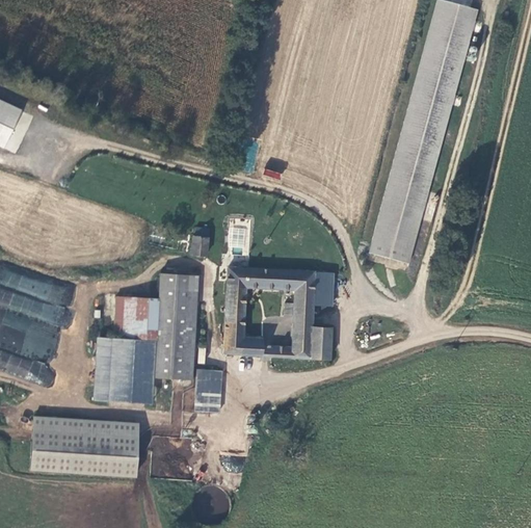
[(442,0),(371,253),(408,263),(479,10),(442,0)]
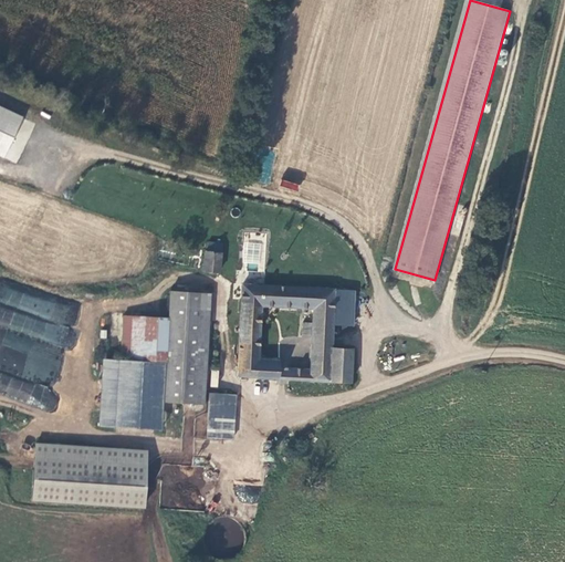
[(271,168),(261,167),(259,187),(269,188),(271,168)]
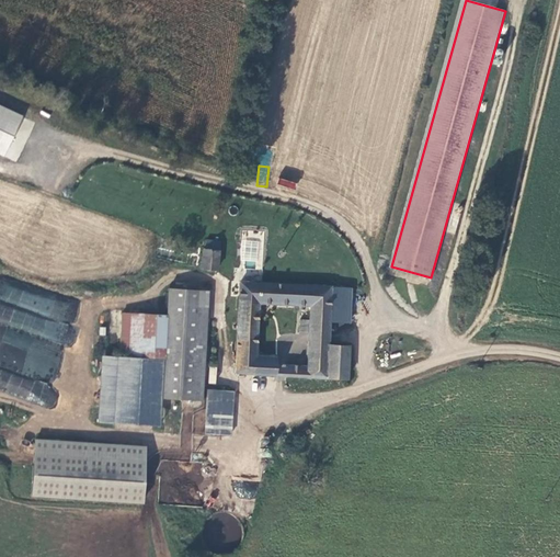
[(278,182),(276,190),(294,194),(296,188),(278,182)]
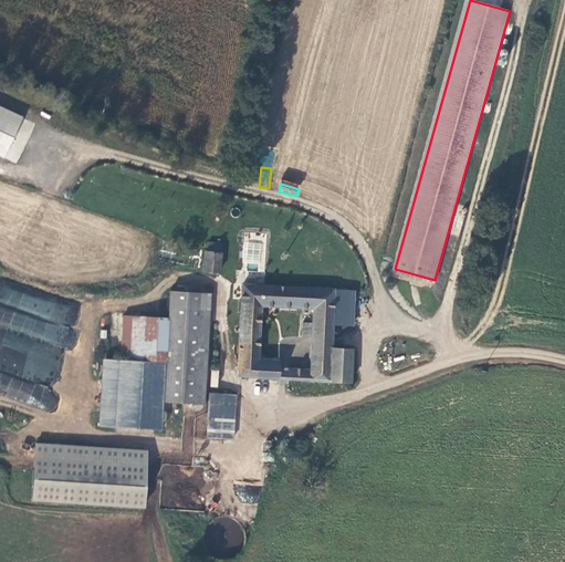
[(210,240),(209,249),(212,250),(219,250),(223,250),(225,242),(210,240)]
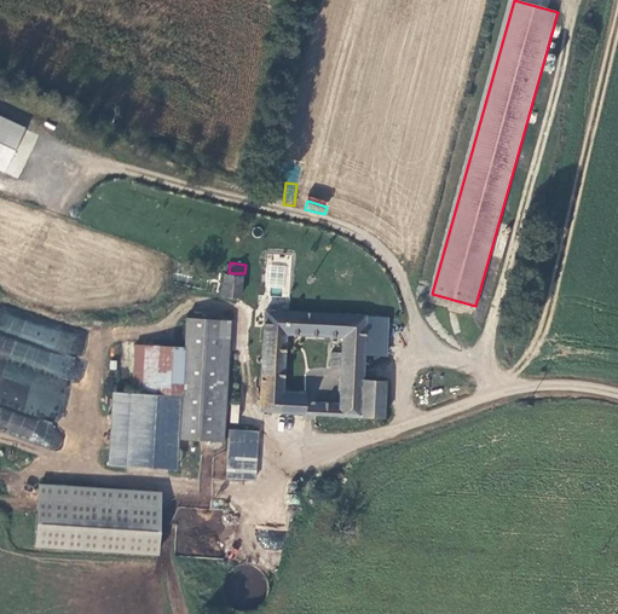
[(240,278),(240,273),(232,273),(231,277),(229,276),(224,295),(241,299),(244,278),(240,278)]
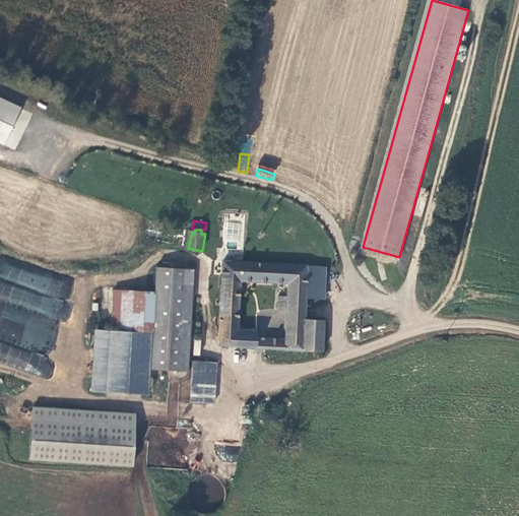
[(269,337),(264,348),(323,351),(324,344),(324,321),(305,319),(307,296),(309,266),(226,261),(220,319),(220,346),(257,348),(257,332),(246,331),(247,318),(240,318),(241,280),(288,283),(287,297),(280,297),(279,308),(287,308),(287,318),(286,337),(273,337),(269,337)]
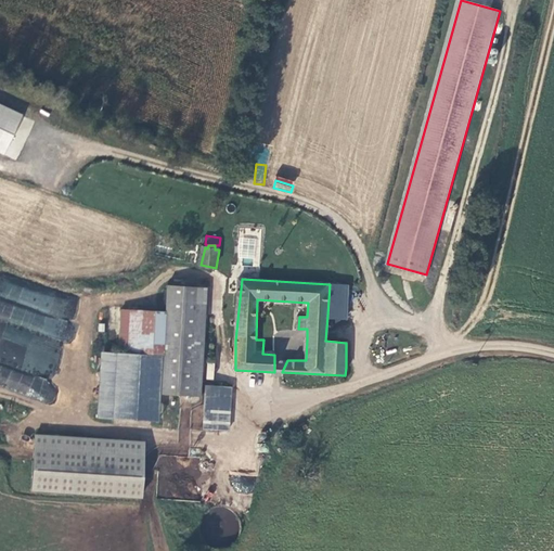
[(0,388),(49,408),(51,408),(55,398),(55,392),(48,388),(61,355),(61,350),(65,338),(65,335),(66,331),(67,321),(72,322),(72,318),(75,309),(4,284),(0,283),(0,388)]
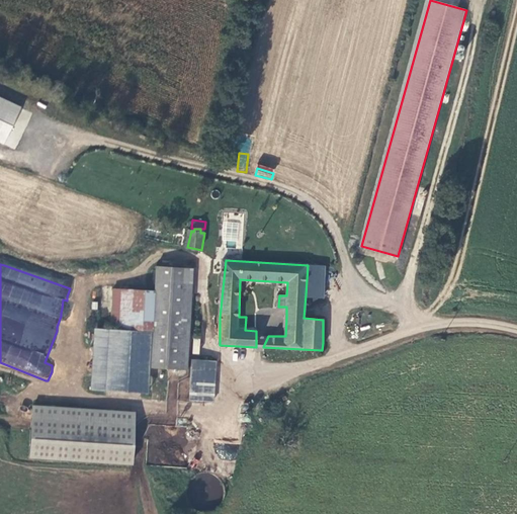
[(152,329),(150,366),(180,368),(187,267),(156,265),(154,291),(152,329)]
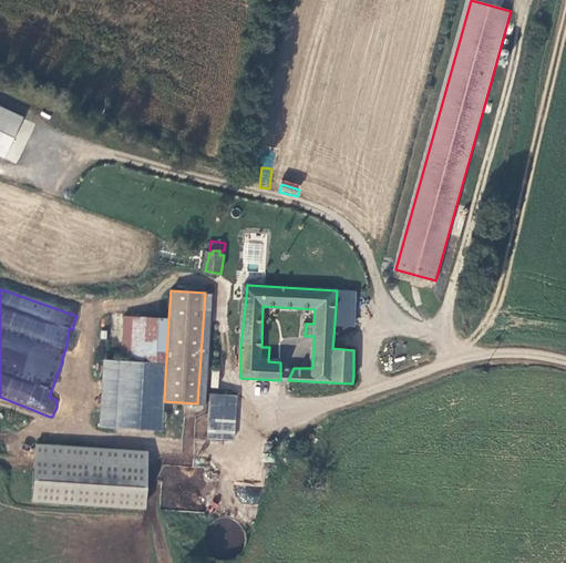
[(358,292),(337,290),(335,323),(354,325),(358,292)]
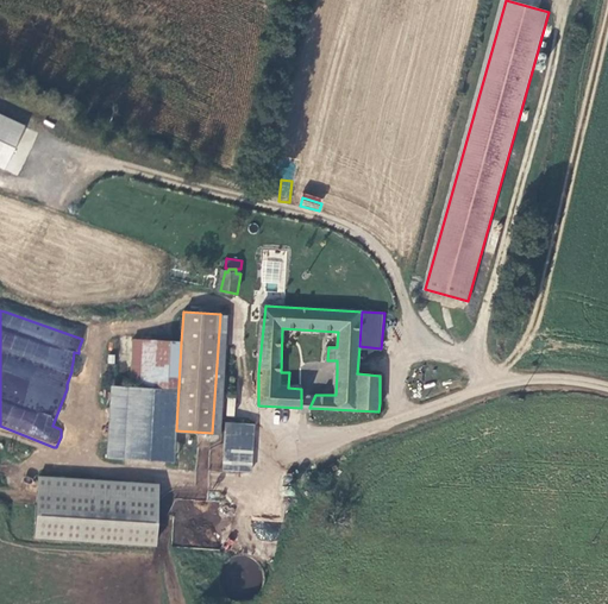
[(132,385),(179,387),(181,343),(135,339),(132,385)]
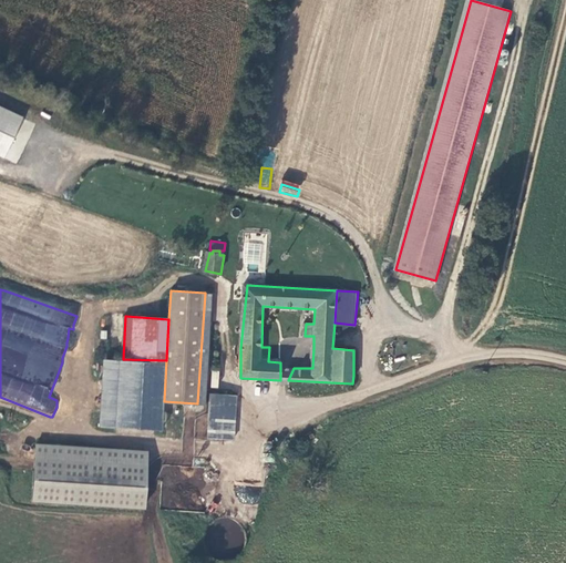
[(237,396),(211,393),(206,438),(233,440),(237,396)]
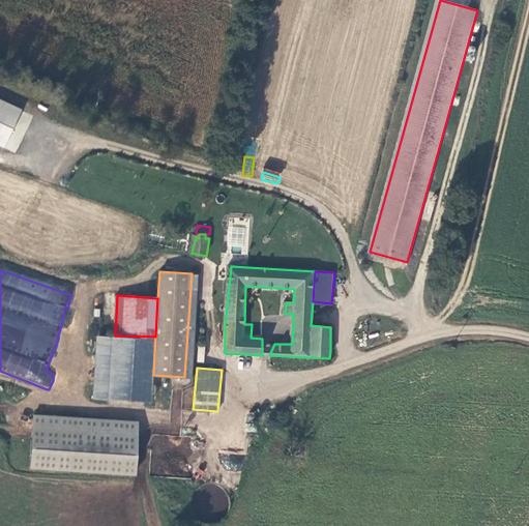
[(137,418),(33,409),(28,462),(131,472),(137,418)]
